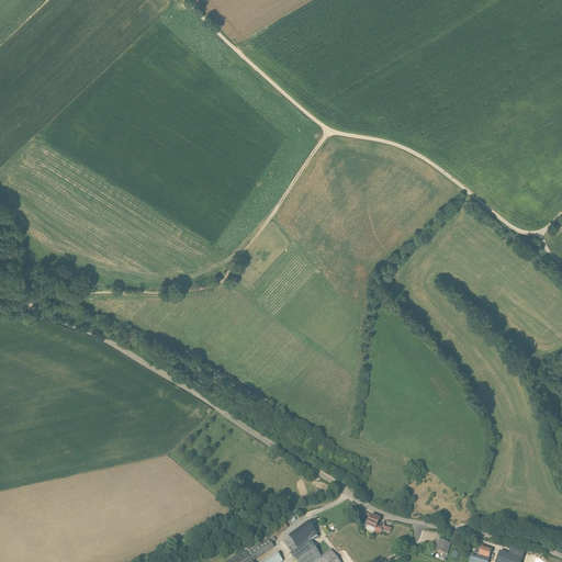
[(238,508),(242,506),(239,504),(235,506),(243,518),(248,516),(243,508),(239,510),(238,508)]
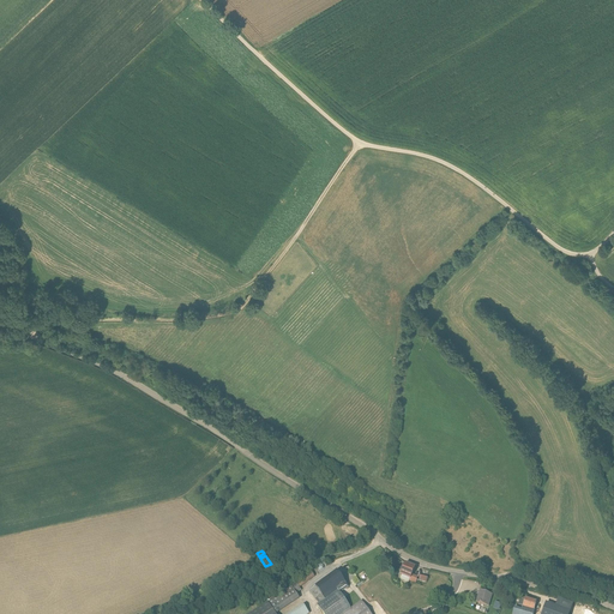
[(417,577),(413,576),(415,567),(405,564),(401,576),(410,579),(409,581),(415,583),(416,581),(426,583),(427,578),(419,576),(417,577)]
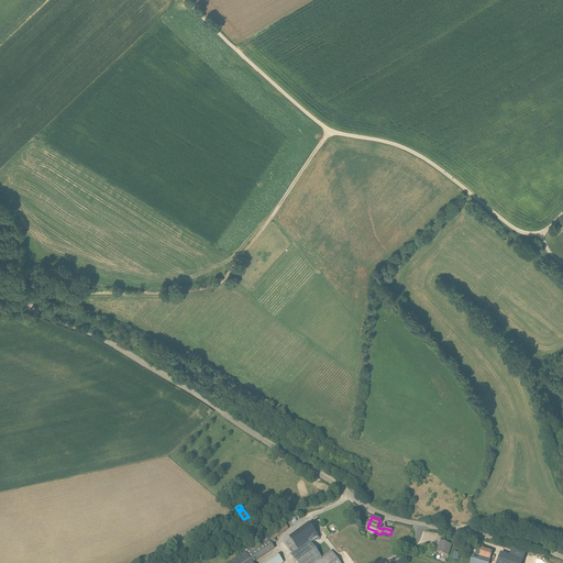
[(308,530),(312,528),(309,523),(284,541),(293,553),(290,554),(296,562),(340,562),(332,551),(322,558),(312,543),(307,537),(310,533),(308,530)]
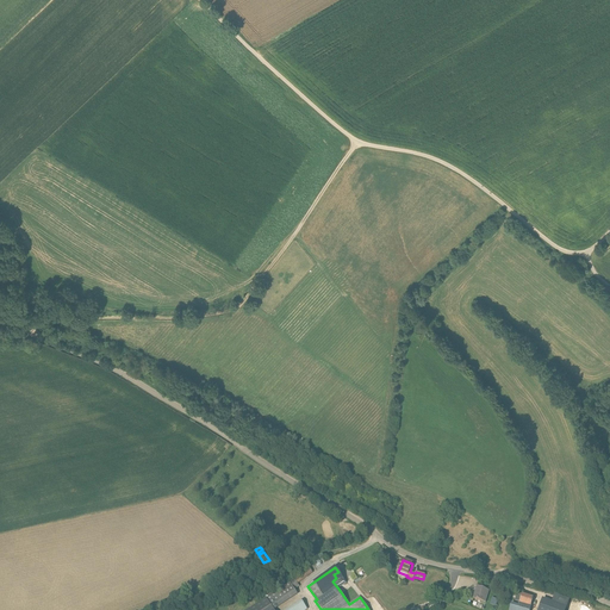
[(306,577),(312,573),(310,568),(296,578),(288,582),(266,597),(266,598),(247,609),(306,609),(307,609),(302,601),(287,609),(274,609),(298,595),(294,590),(299,586),(297,584),(307,577),(306,577)]
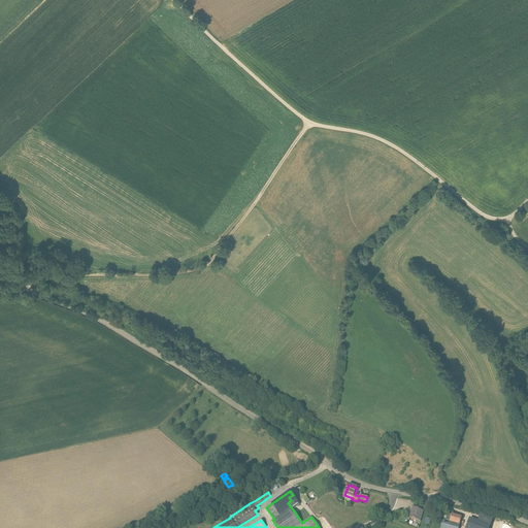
[(288,503),(293,509),(299,504),(293,495),(289,497),(291,500),(288,503)]
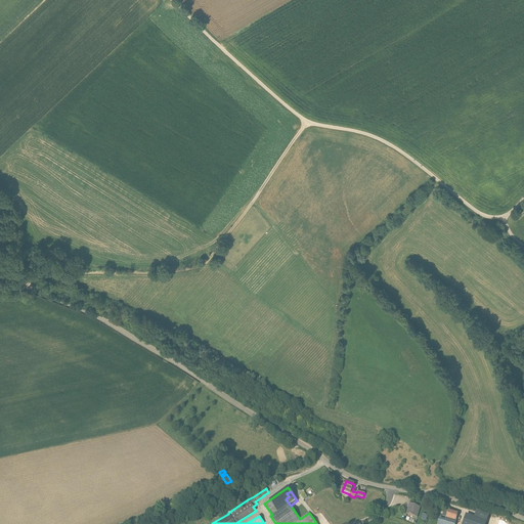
[(406,514),(418,518),(421,508),(409,504),(406,514)]
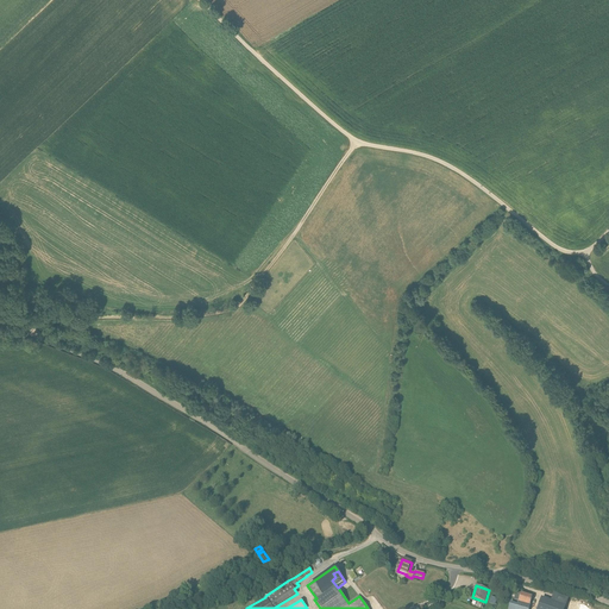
[(528,608),(533,597),(516,592),(514,600),(519,601),(516,608),(528,608)]
